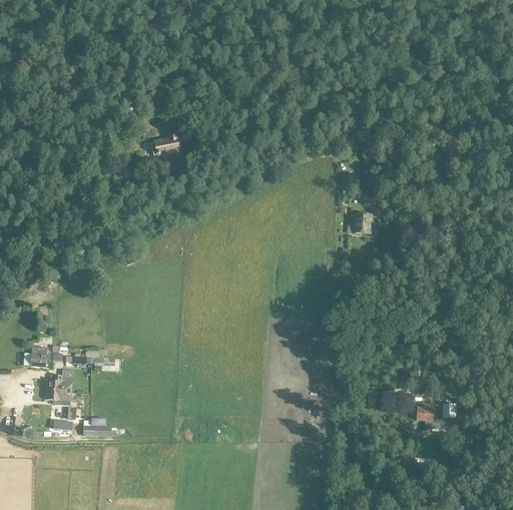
[(195,121),(183,112),(178,118),(190,128),(195,121)]
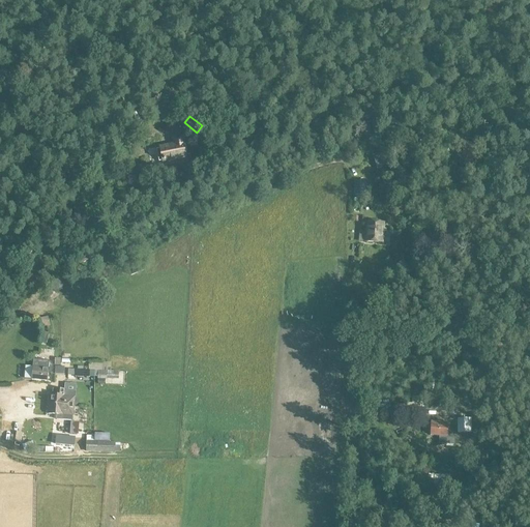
[(164,160),(187,156),(183,134),(173,136),(174,142),(159,145),(164,160)]
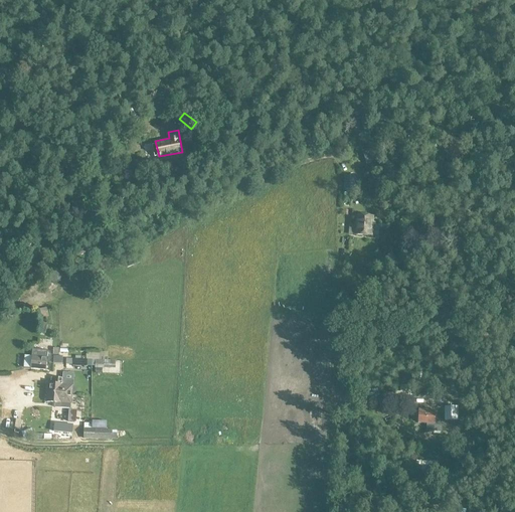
[(357,190),(356,173),(343,174),(343,191),(357,190)]
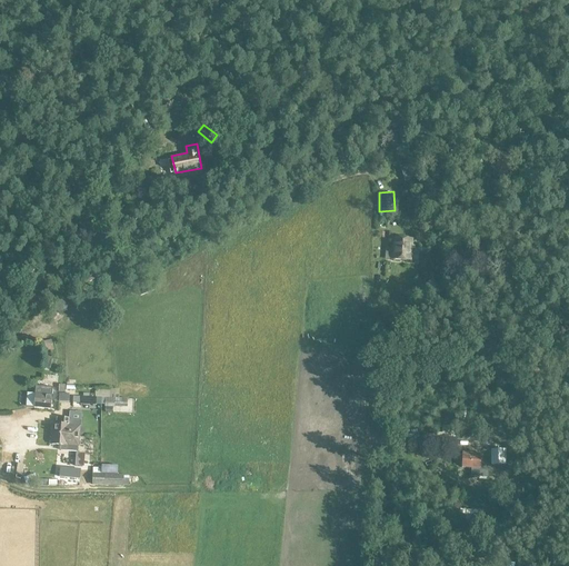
[(423,226),(436,221),(433,215),(420,219),(423,226)]
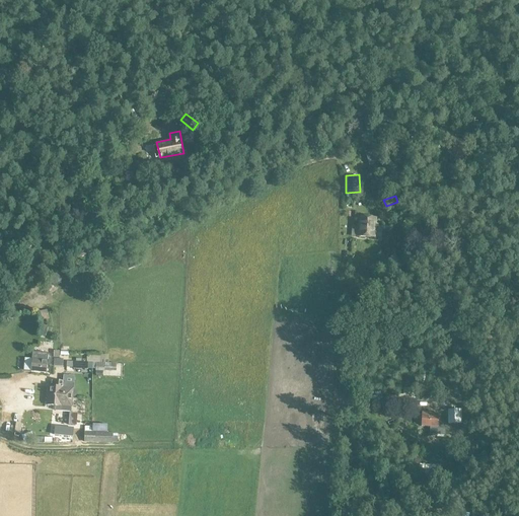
[(359,234),(374,235),(375,216),(360,215),(359,234)]
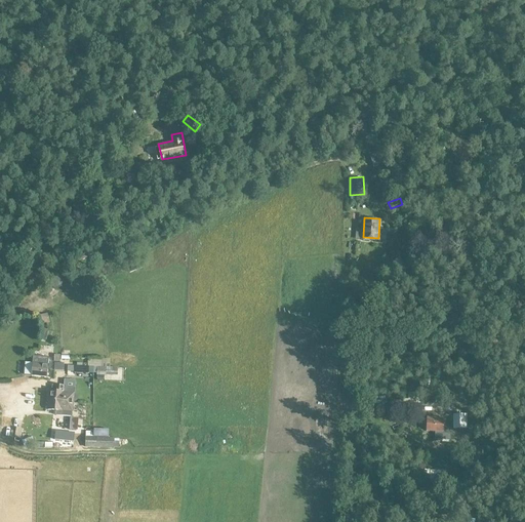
[(54,287),(66,282),(62,272),(50,277),(54,287)]
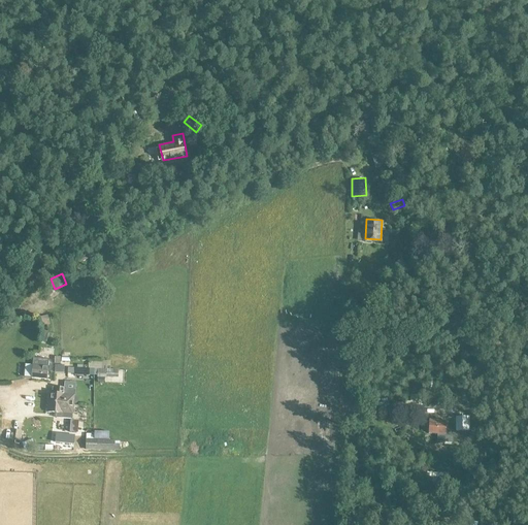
[(32,375),(47,376),(48,357),(33,356),(32,375)]
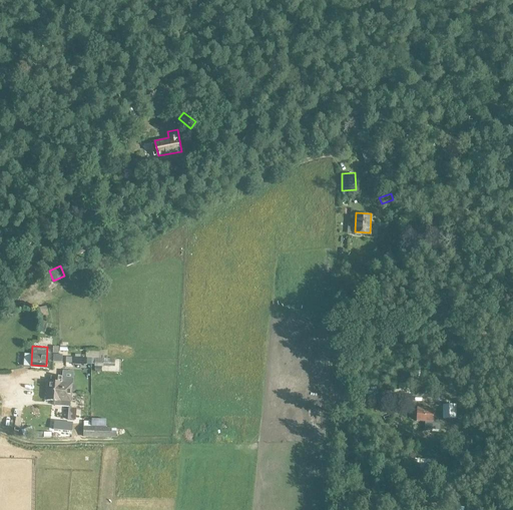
[(48,380),(47,389),(56,390),(56,387),(62,387),(62,390),(71,391),(71,390),(74,390),(76,389),(76,385),(74,383),(72,383),(72,382),(63,381),(63,375),(54,374),(54,375),(51,374),(51,380),(48,380)]
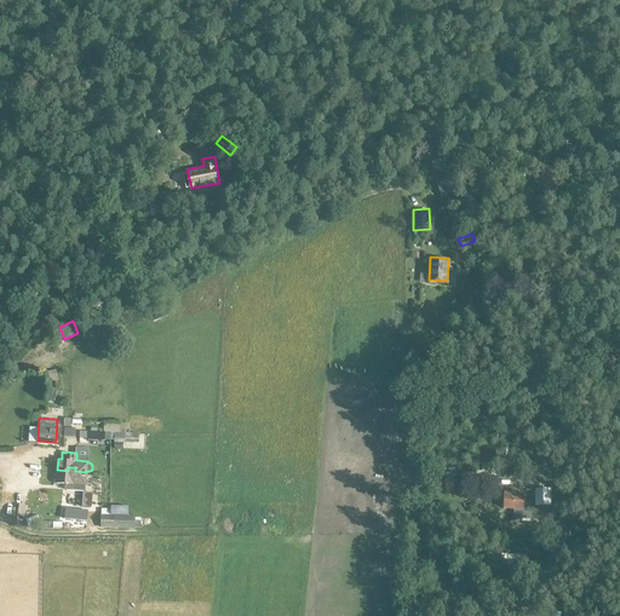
[(68,471),(57,470),(56,481),(86,483),(86,472),(75,471),(75,467),(68,467),(68,471)]
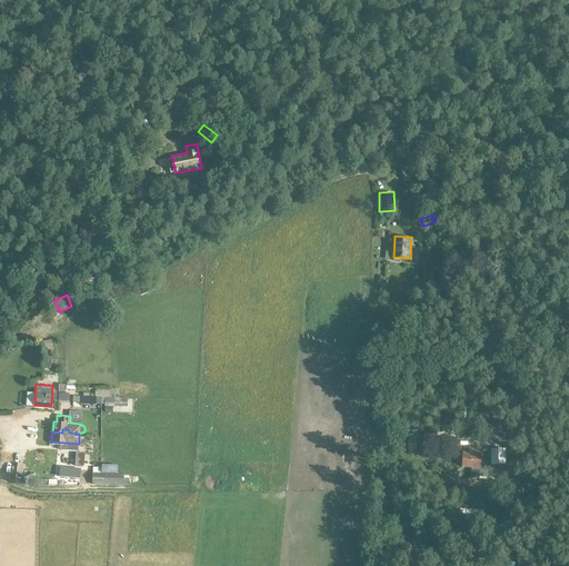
[(491,463),(506,463),(507,463),(506,447),(491,447),(491,463)]
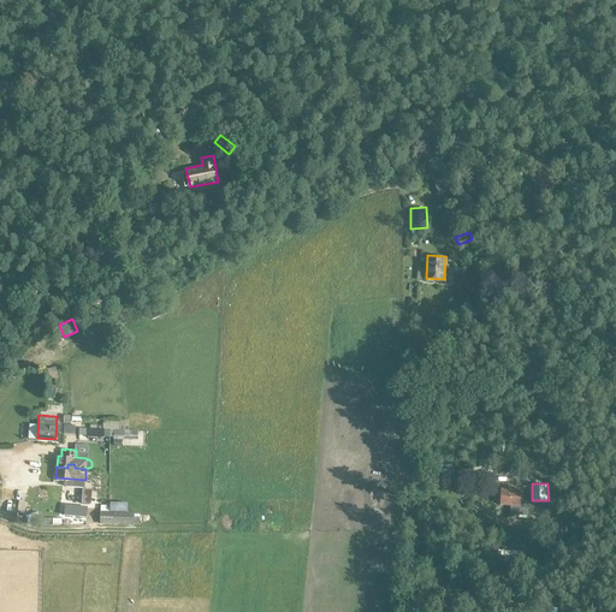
[(501,503),(510,503),(510,512),(528,514),(529,504),(520,503),(520,489),(501,488),(501,503)]
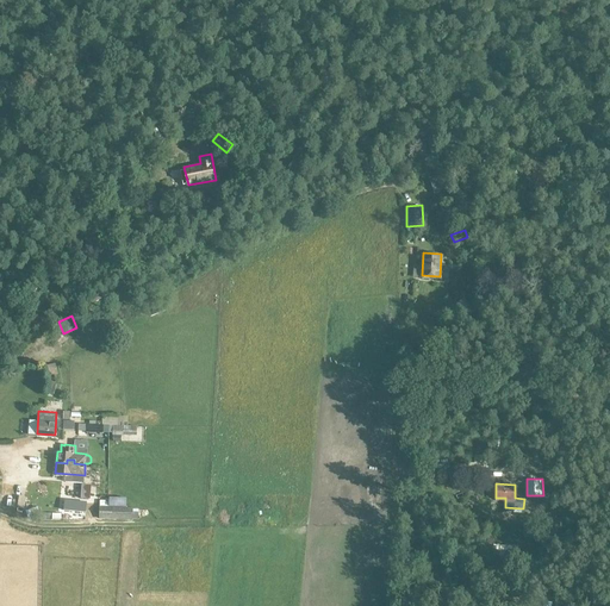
[(85,493),(63,492),(63,501),(85,503),(85,493)]
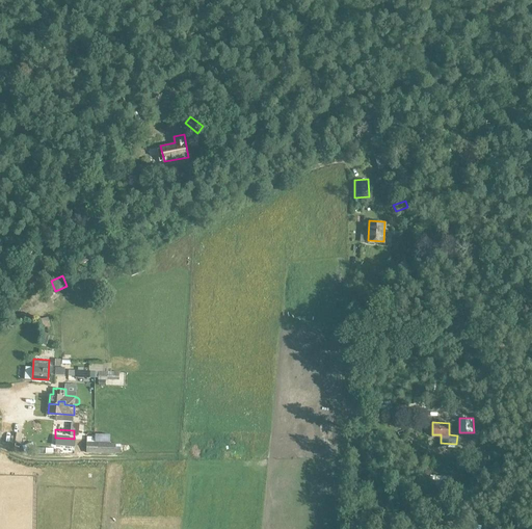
[(32,439),(22,443),(24,449),(34,445),(32,439)]
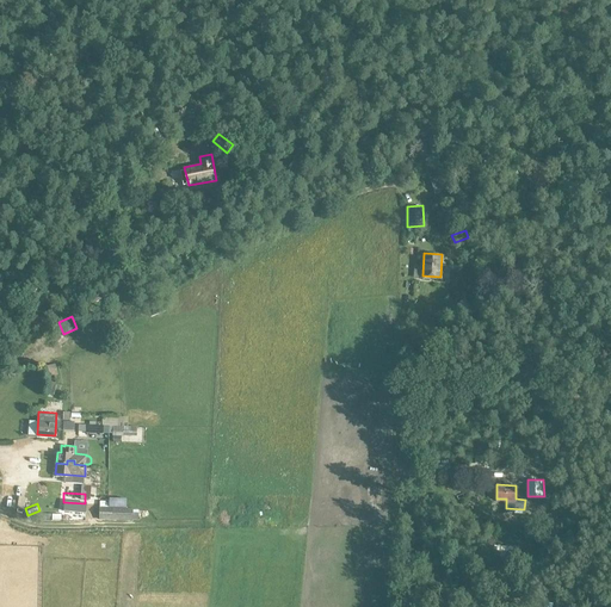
[(133,519),(133,506),(112,506),(112,519),(133,519)]
